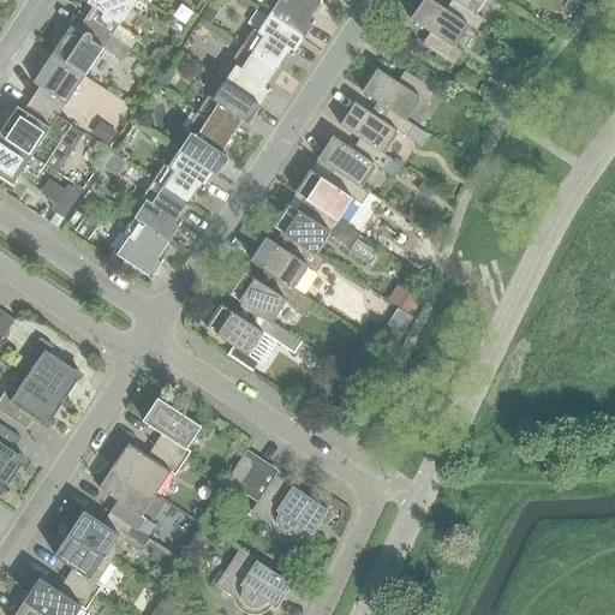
[(109,36),(133,0),(85,0),(84,3),(91,6),(83,18),(109,36)]
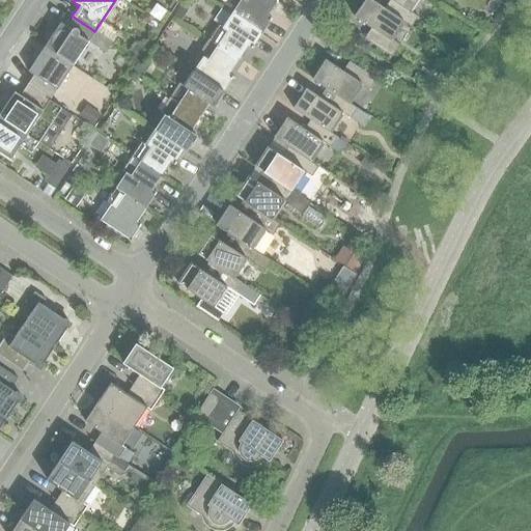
[(267,16),(276,1),(274,0),(239,0),(230,14),(260,33),(271,19),(267,16)]
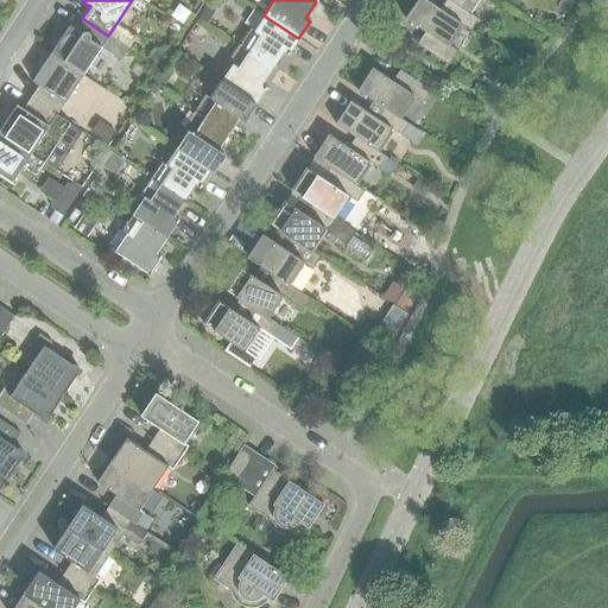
[(461,24),(439,10),(424,0),(416,0),(404,19),(424,32),(416,44),(447,65),(456,51),(447,45),(461,25),(461,24)]
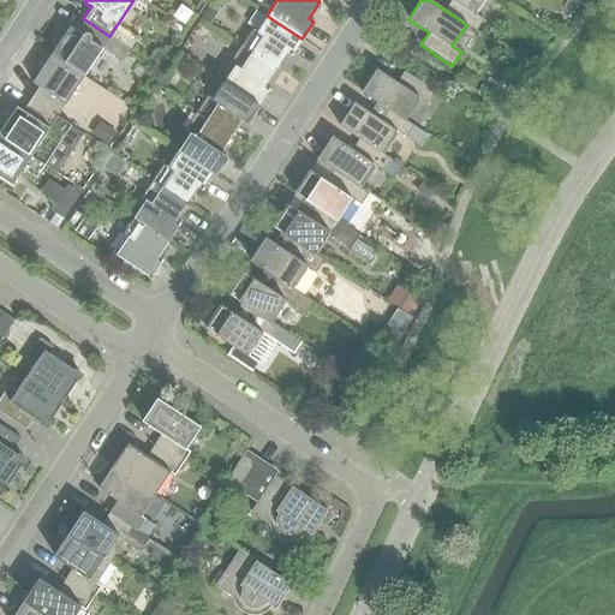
[(473,13),(482,0),(449,0),(445,10),(466,24),(466,25),(475,31),(483,19),(473,13)]
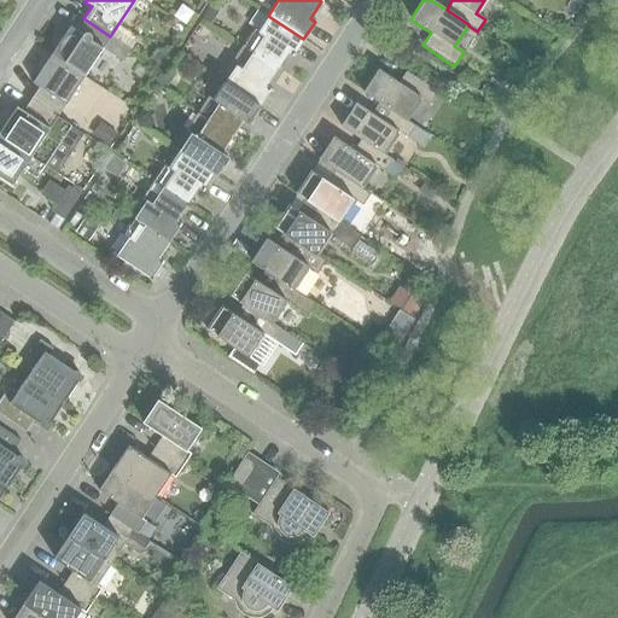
[(209,6),(202,19),(209,24),(217,12),(209,6)]
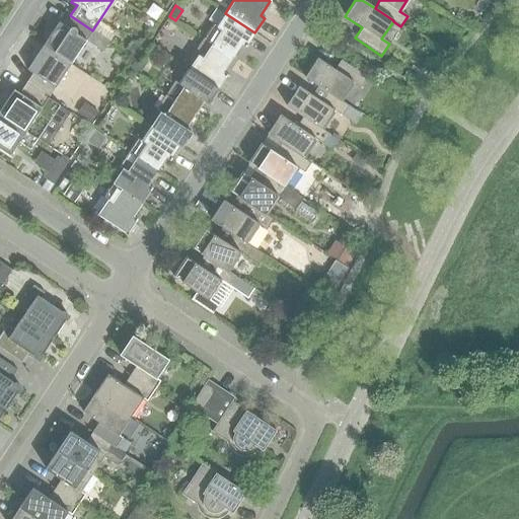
[(203,39),(232,58),(241,45),(245,47),(254,32),(225,13),(216,27),(212,24),(203,39)]
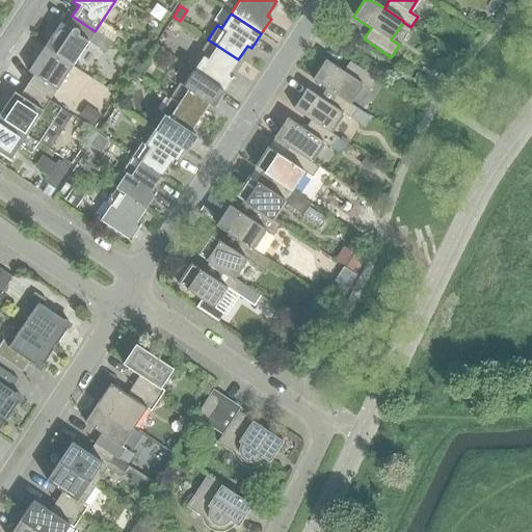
[(44,47),(72,65),(88,42),(105,53),(112,43),(95,31),(72,16),(64,26),(59,23),(44,47)]
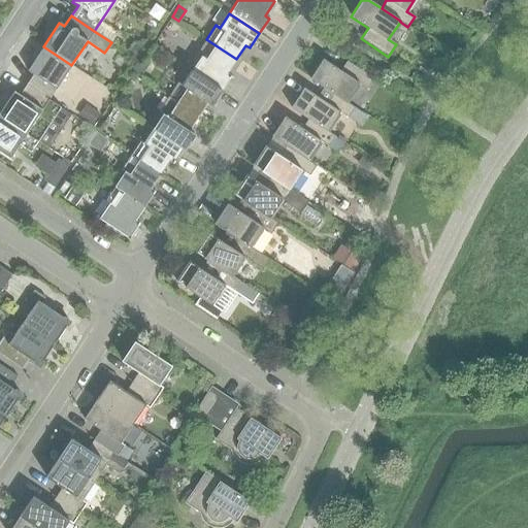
[(227,73),(236,59),(206,39),(196,54),(200,57),(191,71),(221,91),(231,76),(227,73)]
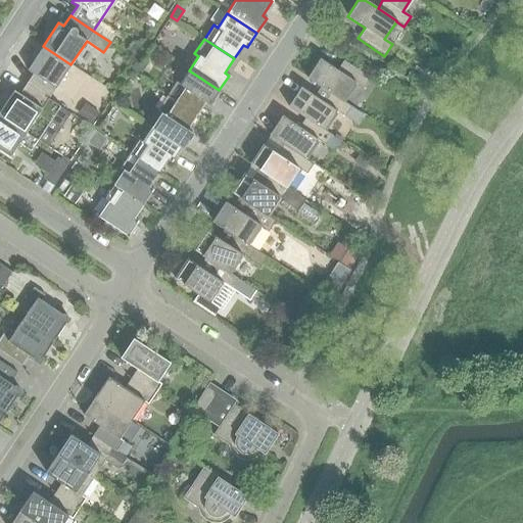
[(131,44),(127,52),(136,57),(140,49),(131,44)]
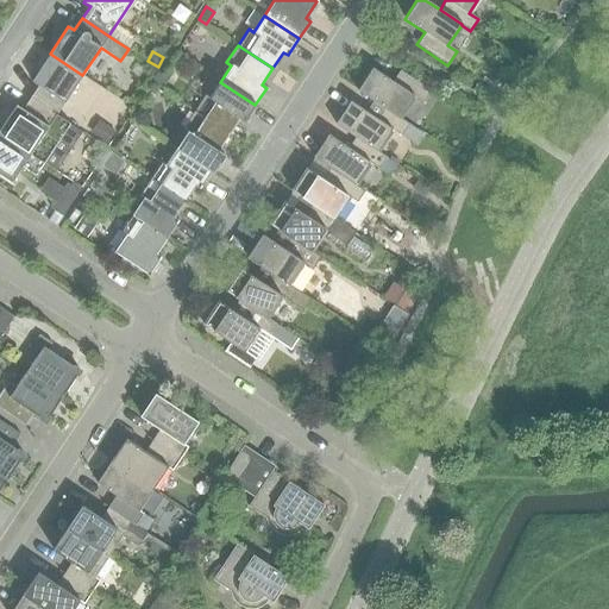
[(37,86),(30,98),(56,115),(82,75),(50,54),(31,82),(37,86)]
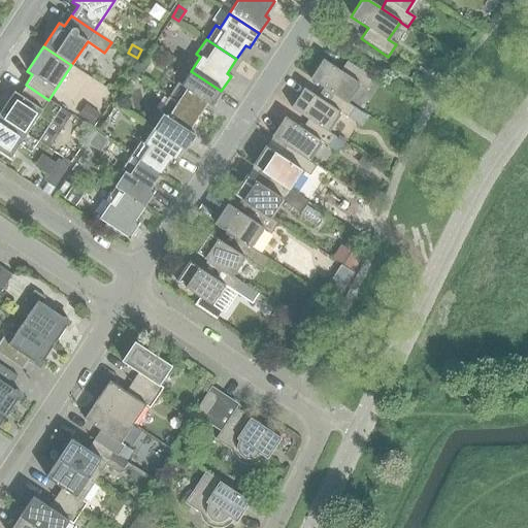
[(309,78),(327,91),(345,103),(345,102),(359,84),(366,89),(373,79),(347,61),(339,71),(322,59),(309,78)]
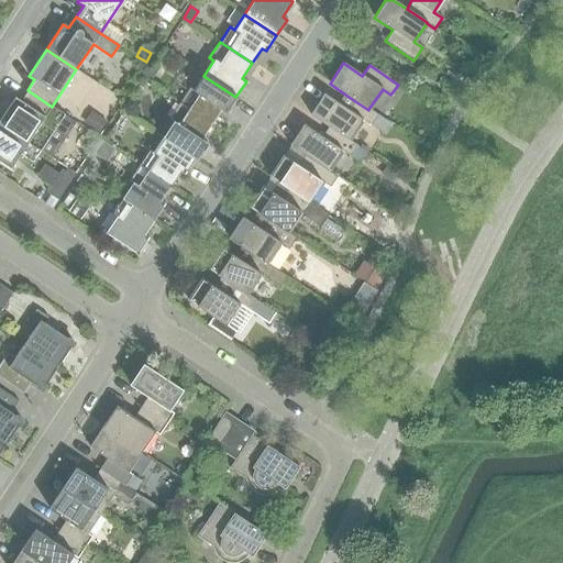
[(189,88),(178,103),(210,124),(221,110),(225,112),(235,97),(203,76),(194,90),(189,88)]
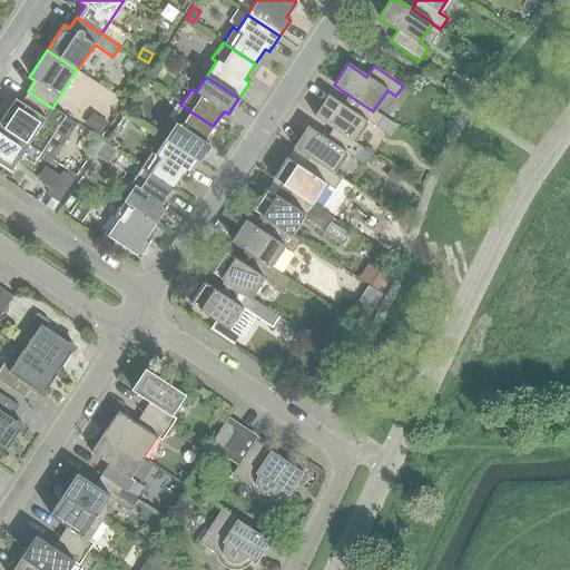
[(64,115),(52,108),(28,91),(20,102),(15,98),(0,119),(0,126),(38,151),(64,115)]
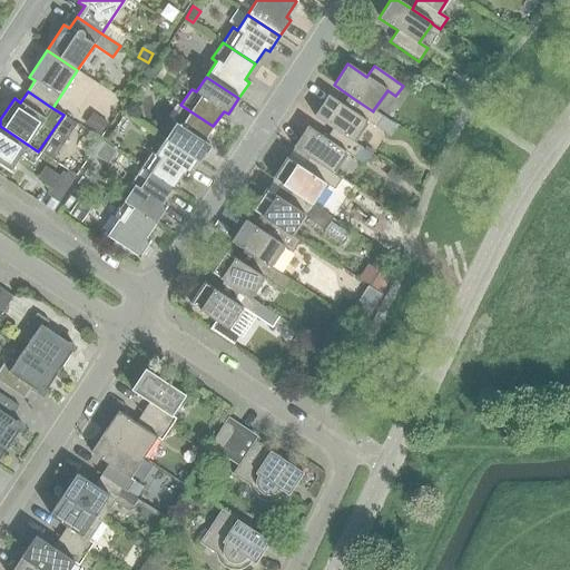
[(313,116),(332,129),(352,143),(353,141),(366,121),(389,136),(395,126),(373,110),(373,111),(353,98),(346,108),(327,95),(313,116)]
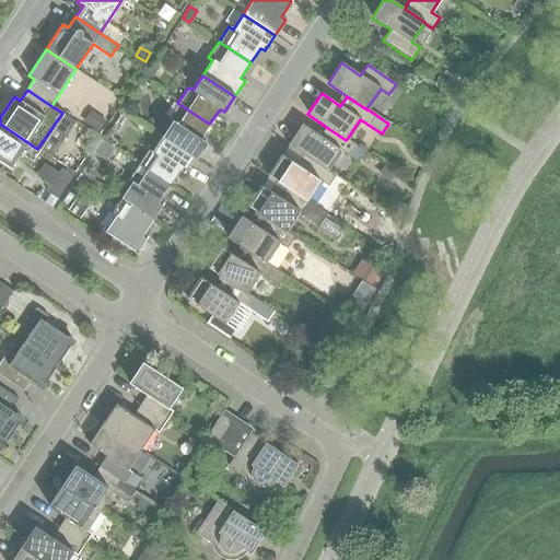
[(199,139),(209,124),(177,103),(167,119),(172,121),(162,137),(194,158),(203,142),(199,139)]
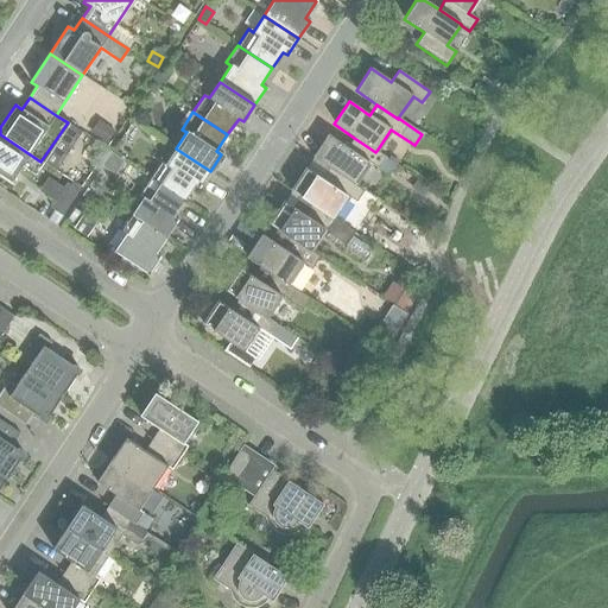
[(94,137),(106,145),(115,132),(102,124),(94,137)]
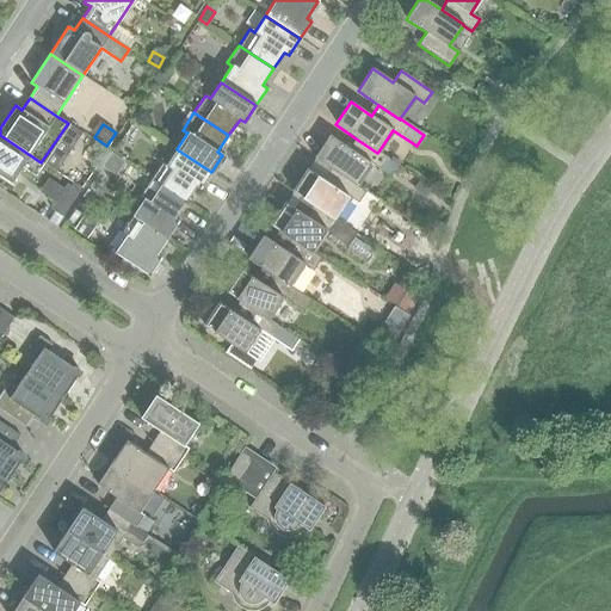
[(35,172),(41,162),(0,135),(0,176),(11,183),(24,165),(35,172)]
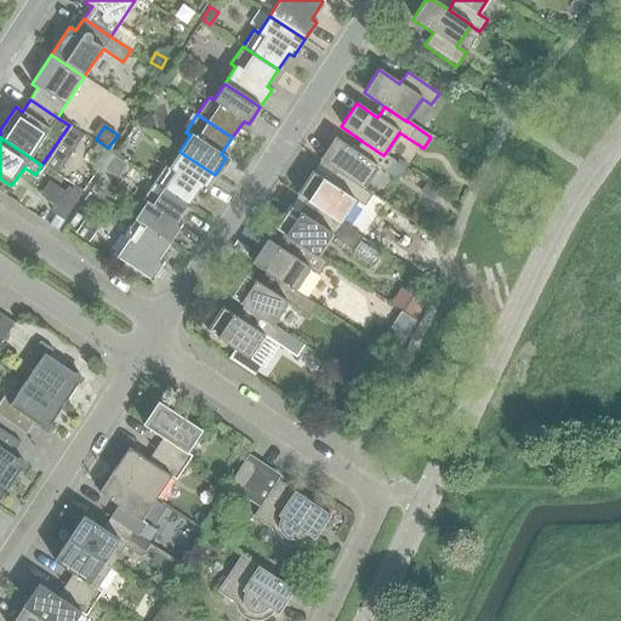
[(394,161),(385,154),(383,155),(362,141),(354,152),(334,137),(319,160),(340,175),(362,189),(362,188),(376,166),(386,172),(394,161)]
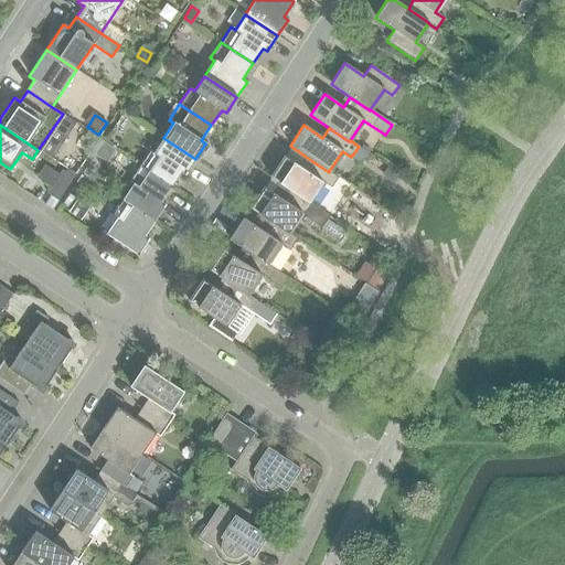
[(184,174),(195,159),(163,138),(153,152),(149,150),(138,166),(170,187),(180,172),(184,174)]
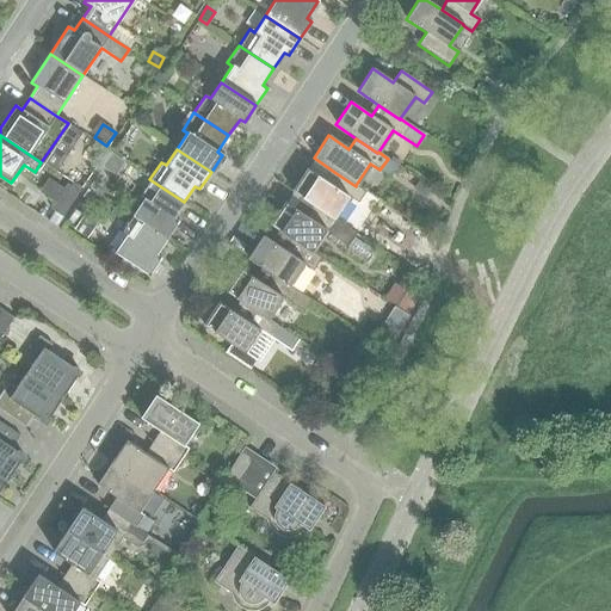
[(110,153),(102,165),(110,171),(118,159),(110,153)]
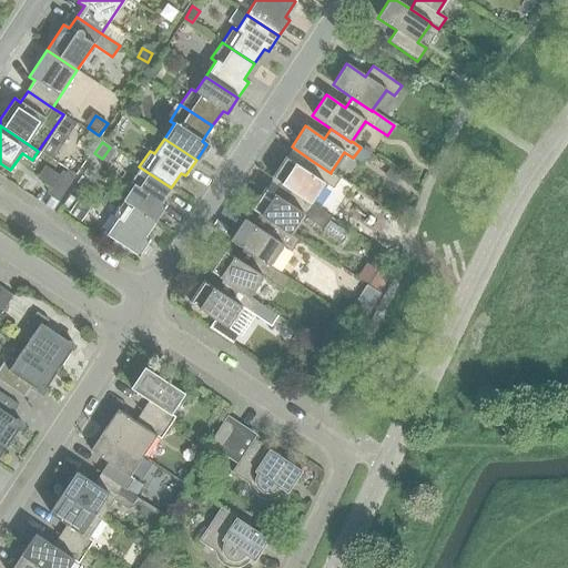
[(271,178),(290,191),(310,204),(324,183),(332,189),(340,179),(331,172),(331,173),(311,160),(304,170),(285,156),(271,178)]
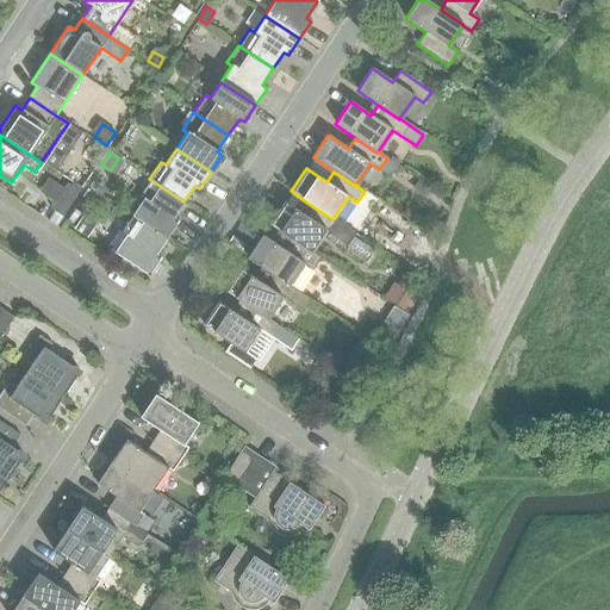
[(143,199),(131,216),(167,238),(178,222),(173,218),(184,201),(149,179),(138,195),(143,199)]
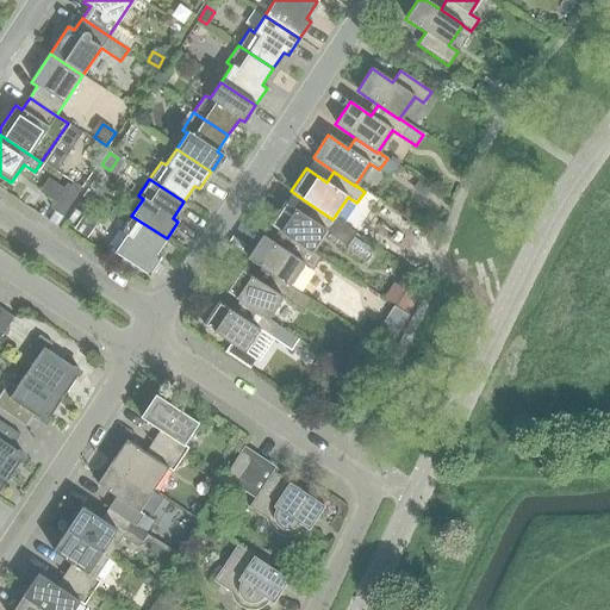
[(417,181),(412,190),(424,198),(430,190),(417,181)]
